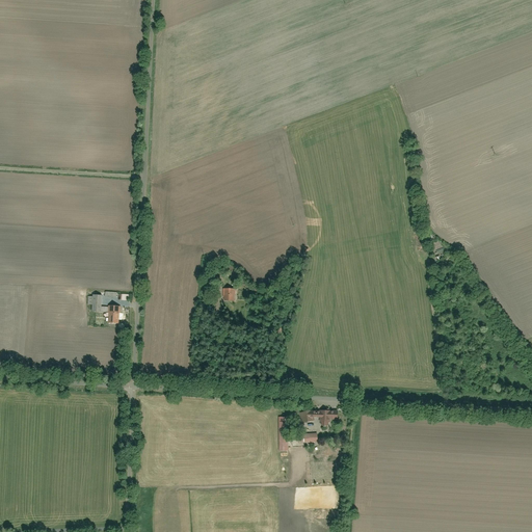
[(235,289),(224,290),(224,303),(236,302),(235,289)]
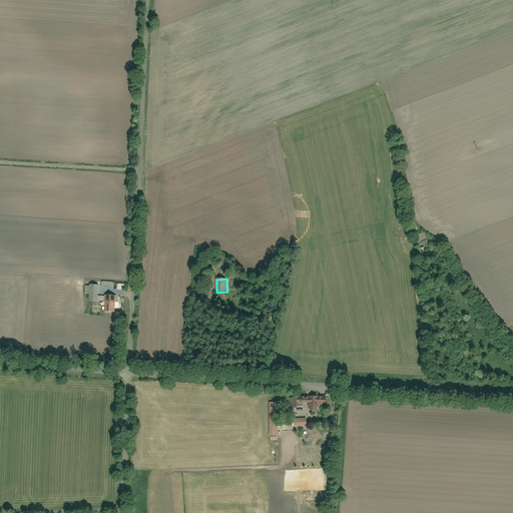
[(230,281),(230,290),(239,290),(239,281),(230,281)]
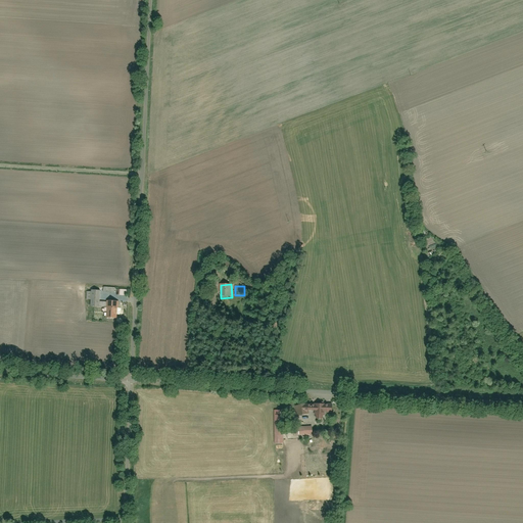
[(87,300),(91,300),(91,307),(107,307),(107,319),(117,319),(117,301),(107,301),(107,302),(100,302),(100,290),(92,290),(91,293),(87,293),(87,300)]
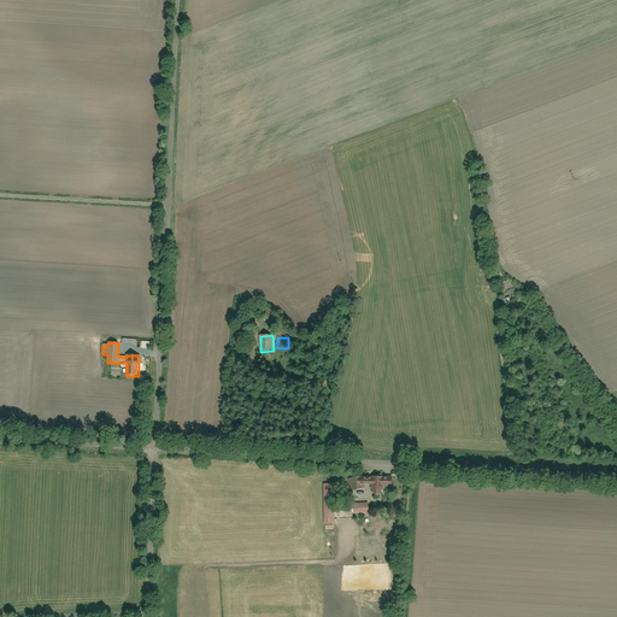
[(358,486),(375,487),(375,495),(383,495),(383,487),(394,488),(394,477),(359,476),(358,486)]
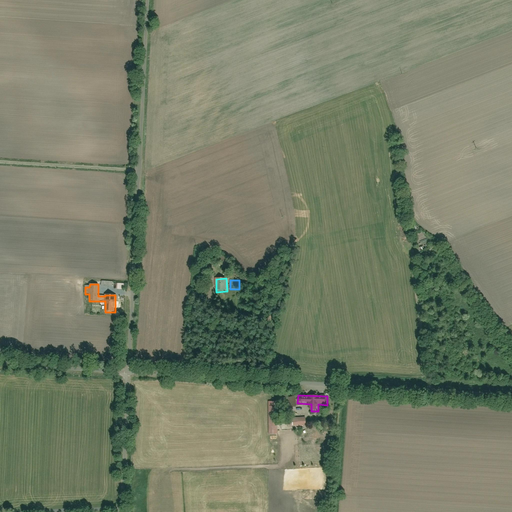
[(278,402),(269,402),(269,435),(278,435),(278,415),(282,415),(282,406),(278,406),(278,402)]
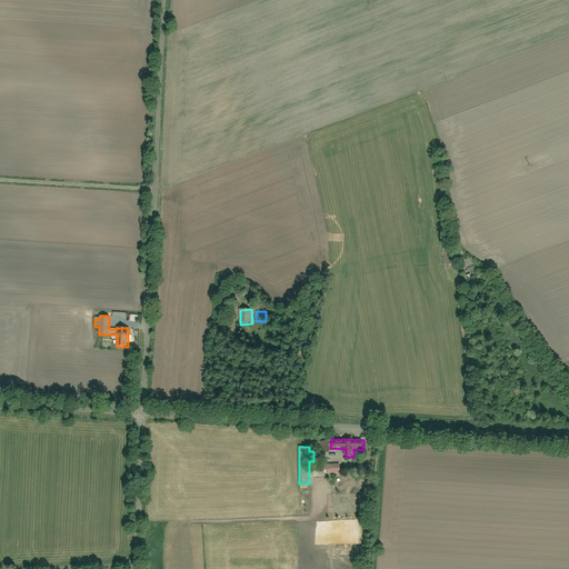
[(320,465),(320,475),(341,473),(341,465),(320,465)]
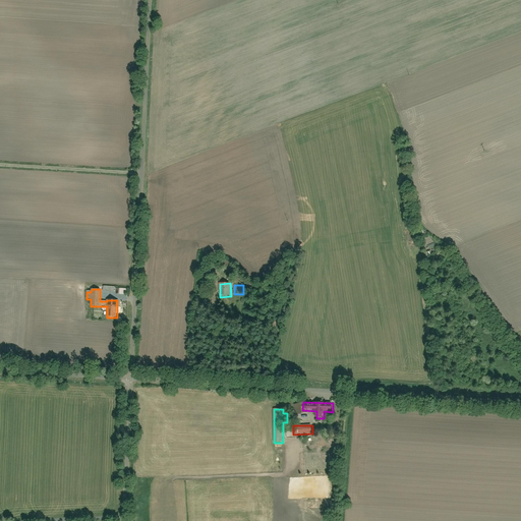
All buildings are outlined.
